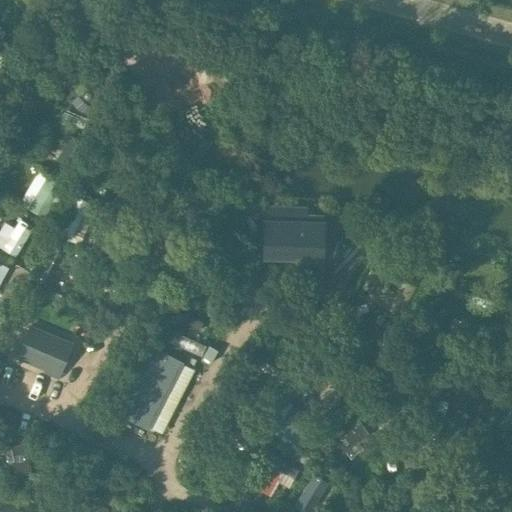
[(93,74),(87,71),(77,74),(72,79),(69,85),(75,88),(80,97),(79,107),(94,112),(102,97),(100,87),(92,81),(93,74)]
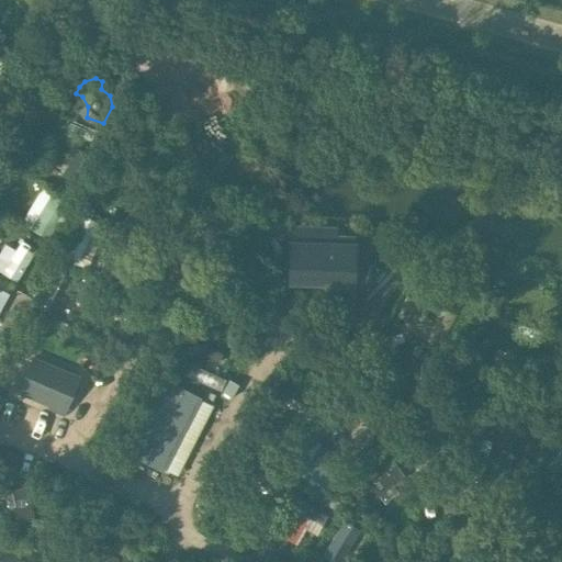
[(49,126),(68,90),(52,81),(34,119),(49,126)]
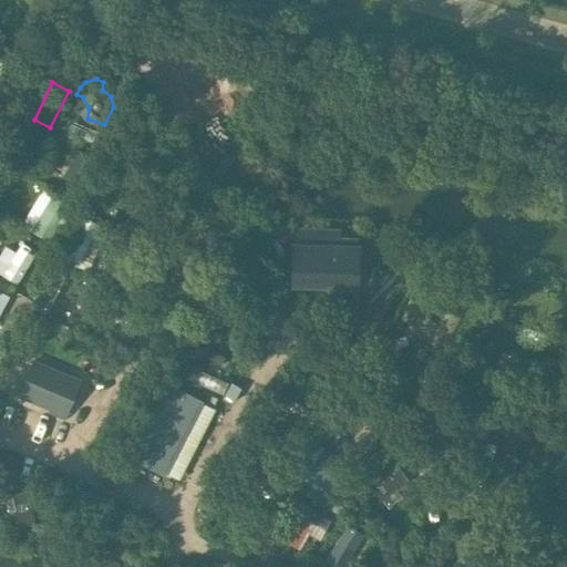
[(84,181),(53,163),(47,175),(78,193),(84,181)]
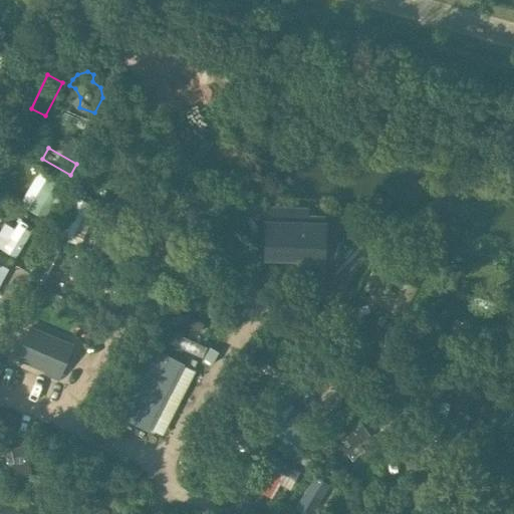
[(36,170),(18,204),(46,218),(63,184),(36,170)]
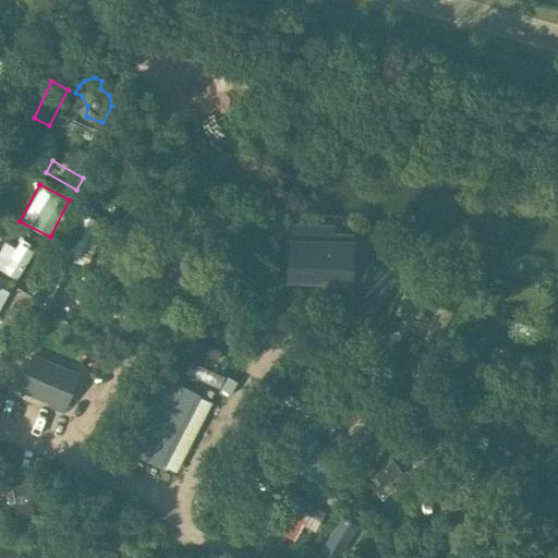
[(77,263),(97,220),(86,215),(67,257),(77,263)]
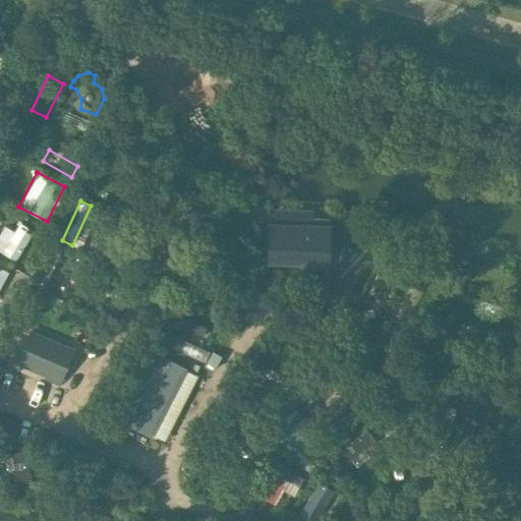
[(0,229),(0,250),(16,261),(32,234),(6,219),(0,229)]
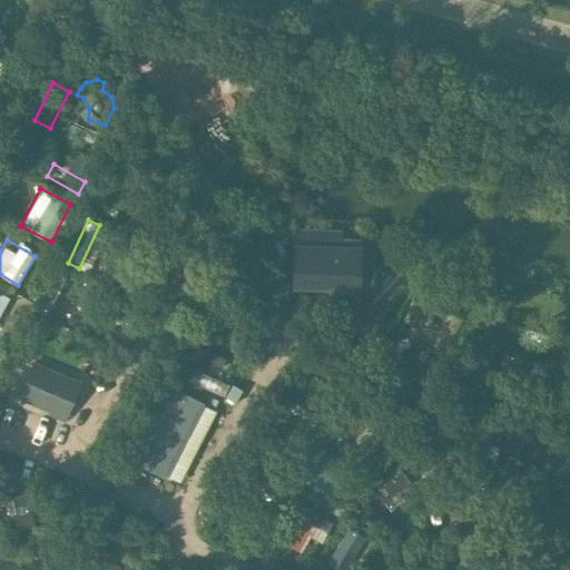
[(360,249),(294,248),(294,273),(308,273),(308,286),(359,287),(360,249)]
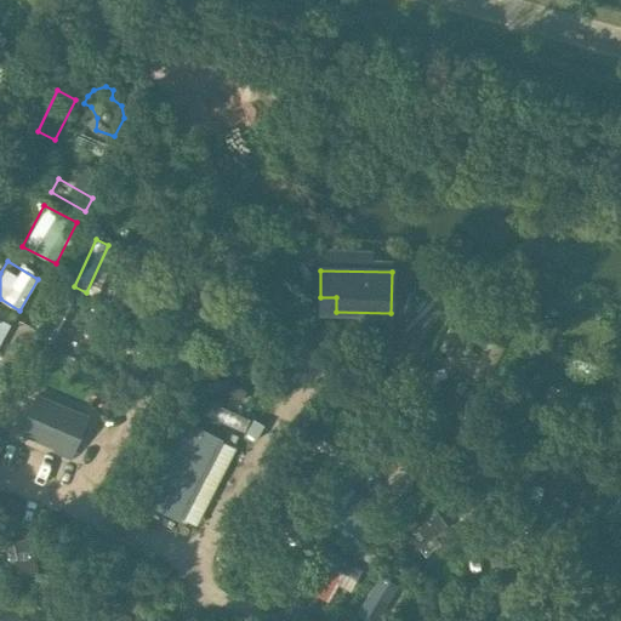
[(0,343),(11,324),(0,318),(0,343)]
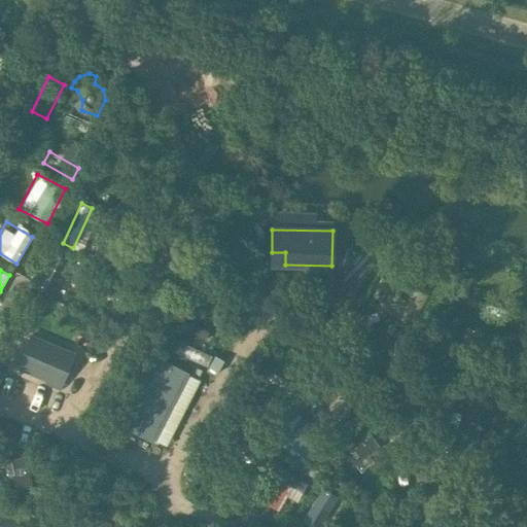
[(73,352),(30,334),(18,366),(46,378),(45,382),(60,388),(73,352)]
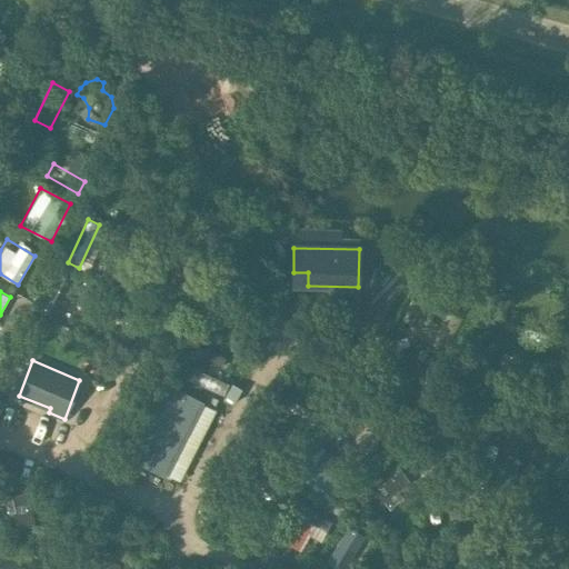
[(171,388),(135,458),(166,473),(201,403),(171,388)]
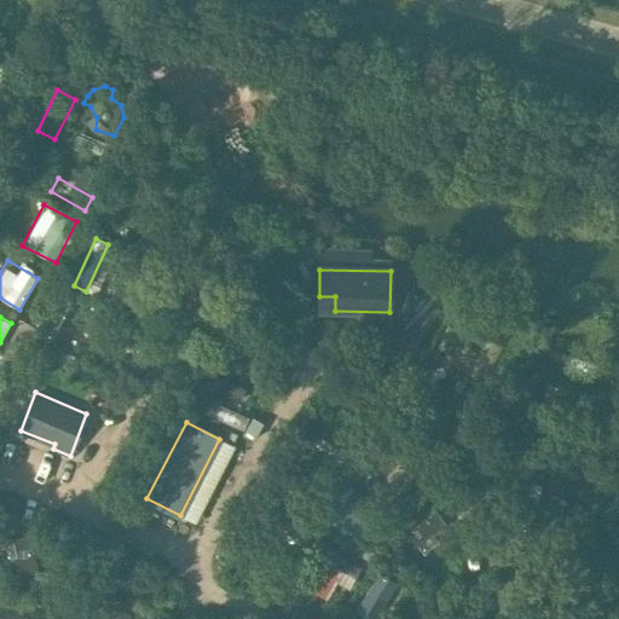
[(335,505),(356,519),(377,485),(357,472),(335,505)]
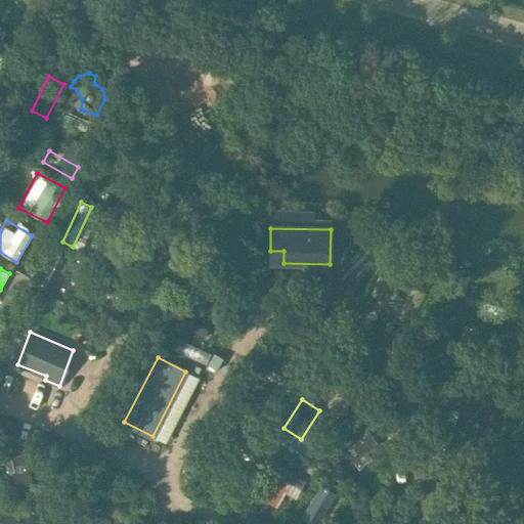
[(275,471),(262,494),(273,501),(287,478),(303,487),(308,479),(284,464),(278,473),(275,471)]
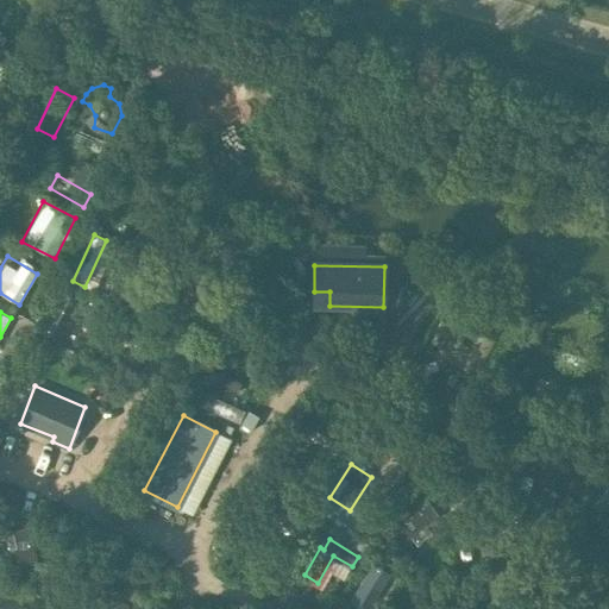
[(358,608),(359,608),(382,572),(365,563),(344,601),(358,608)]
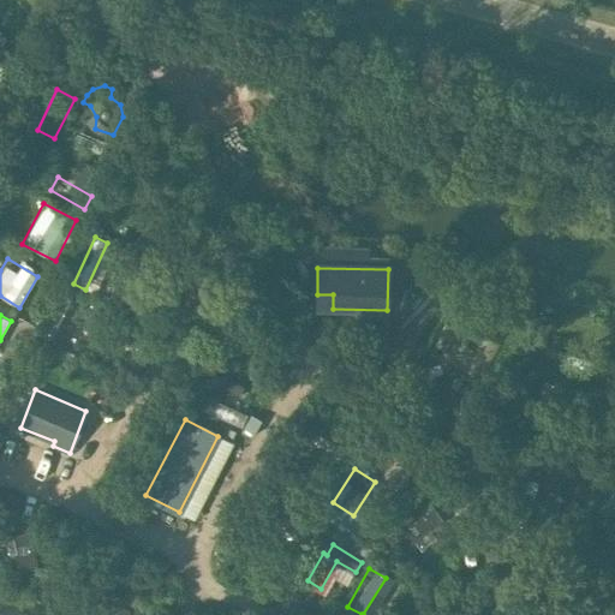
[(136,604),(109,591),(99,614),(101,614),(135,614),(136,614),(131,611),(136,604)]
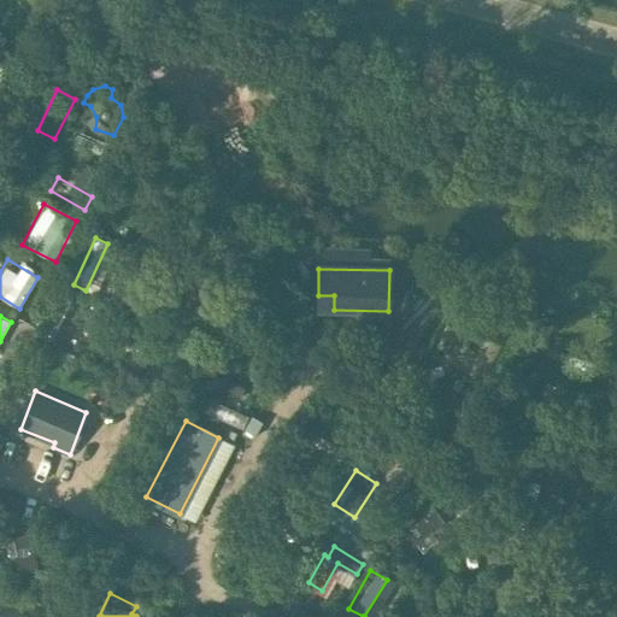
[(0,616),(25,616),(27,616),(0,603),(0,616)]
